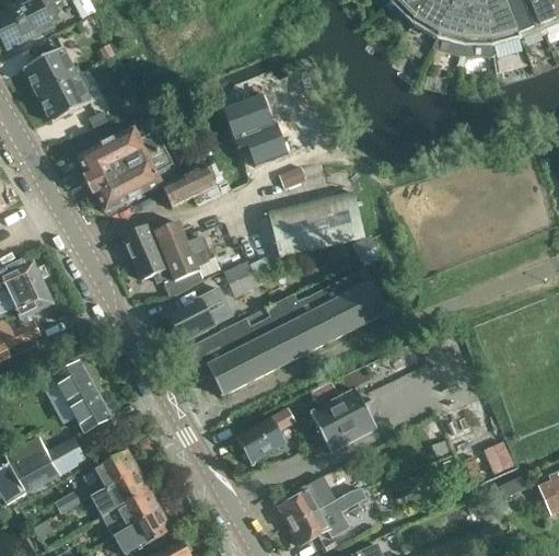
[(53,23),(45,7),(57,0),(15,0),(18,3),(0,12),(0,37),(4,47),(53,23)]
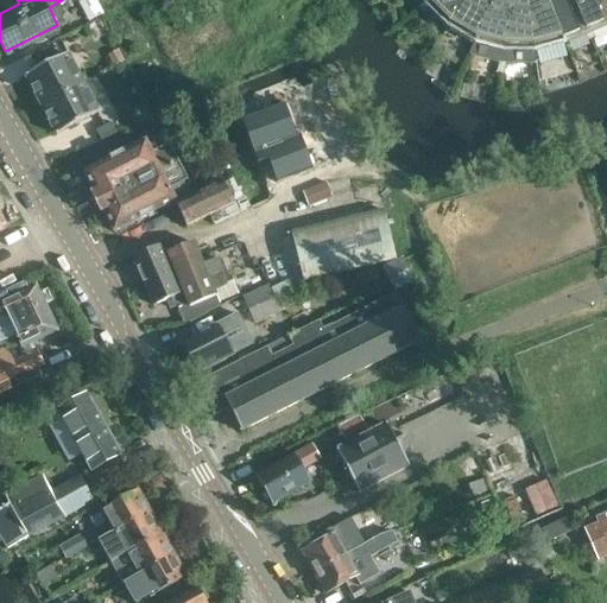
[(447,25),(465,0),(428,0),(424,2),(447,25)]
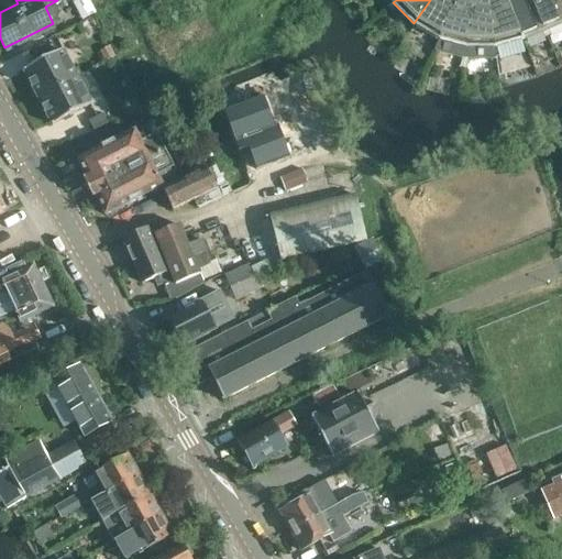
[(438,37),(452,0),(430,0),(414,23),(438,37)]
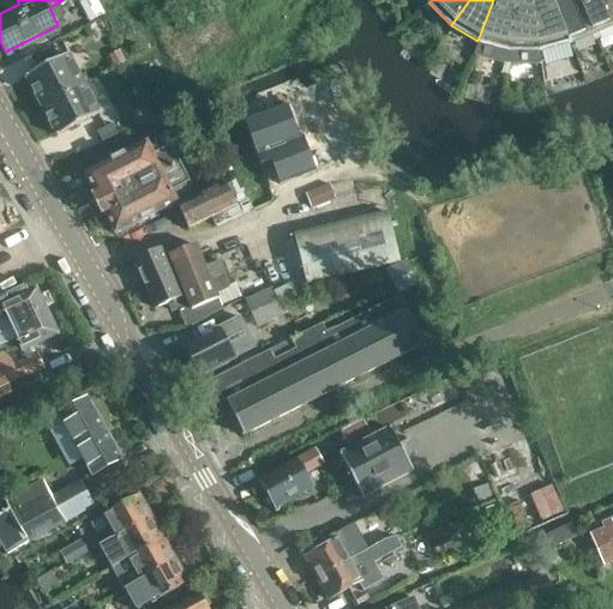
[(508,48),(514,0),(493,0),(478,41),(474,48),(506,58),(508,48)]
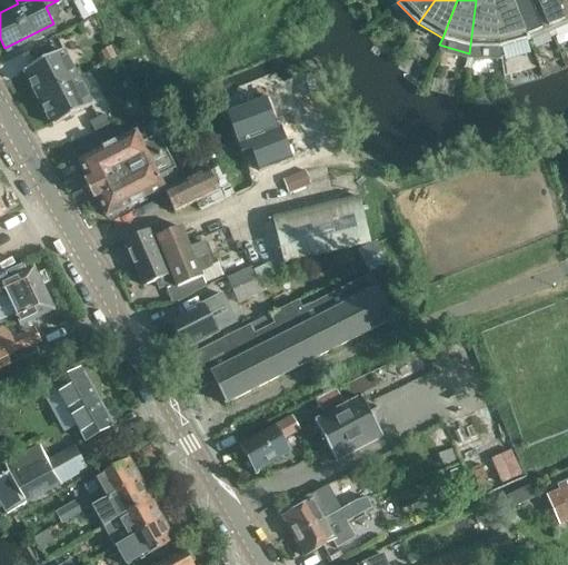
[(499,45),(494,0),(476,0),(470,45),(469,53),(499,53),(499,45)]
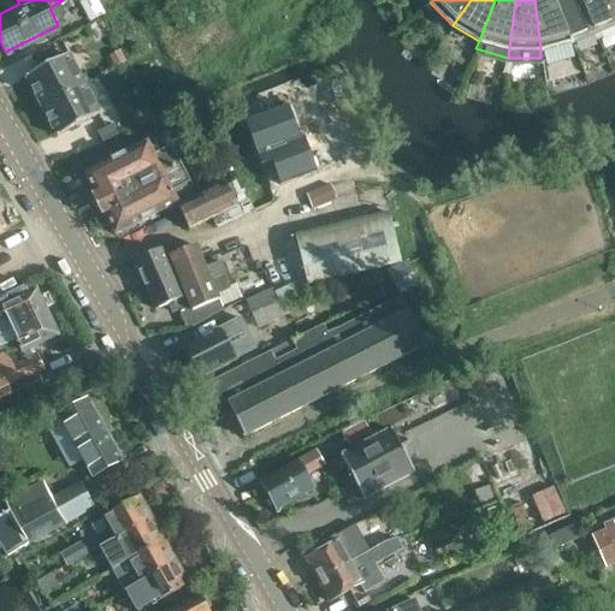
[(571,40),(554,0),(534,0),(540,48),(569,41),(571,40)]
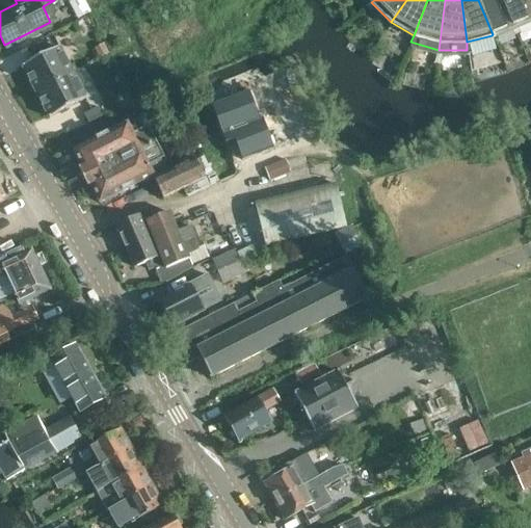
[(513,26),(503,0),(478,0),(493,34),(513,26)]
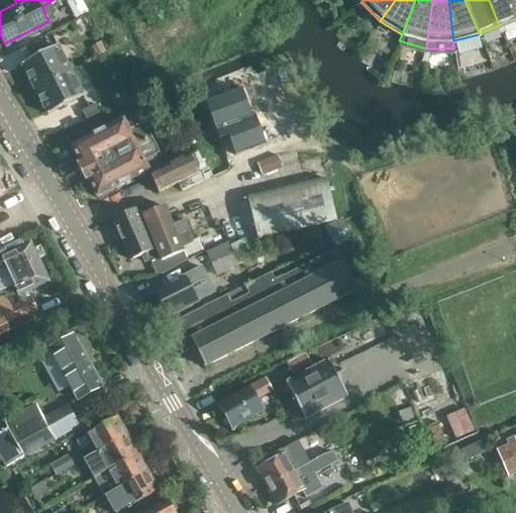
[(515,18),(515,9),(512,0),(489,0),(499,25),(515,18)]
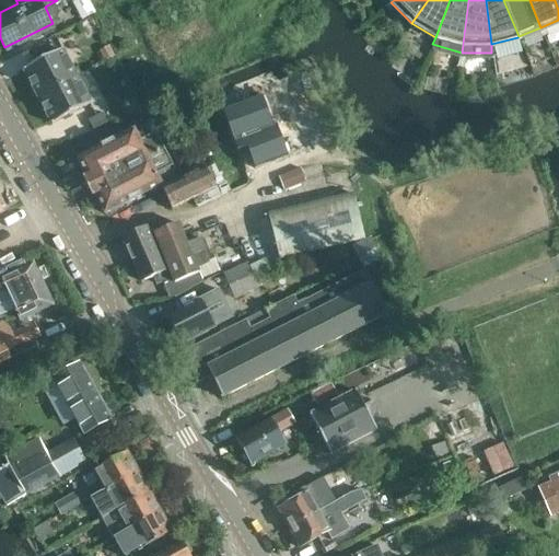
[(56,48),(50,34),(16,49),(22,62),(56,48)]
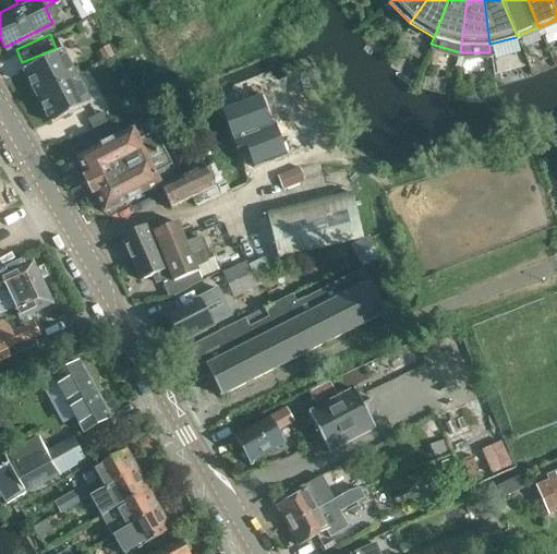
[(23,67),(37,94),(75,73),(61,46),(23,67)]
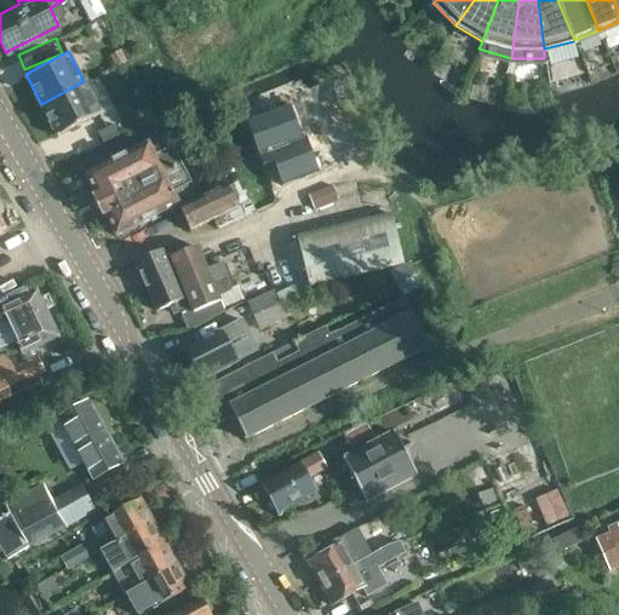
[(99,111),(84,81),(41,104),(57,133),(99,111)]
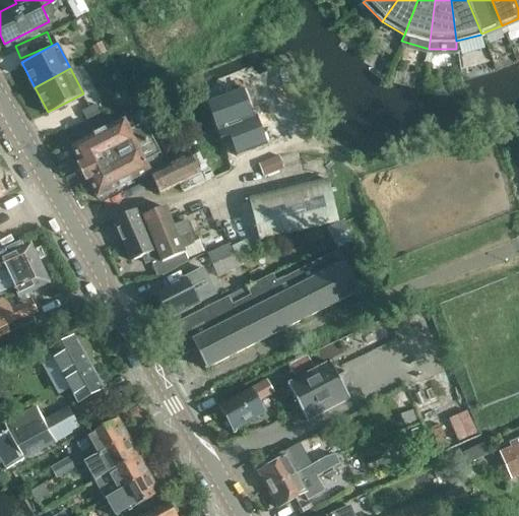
[(81,172),(151,135),(144,120),(135,125),(131,119),(125,122),(123,118),(71,144),(80,162),(77,164),(81,172)]
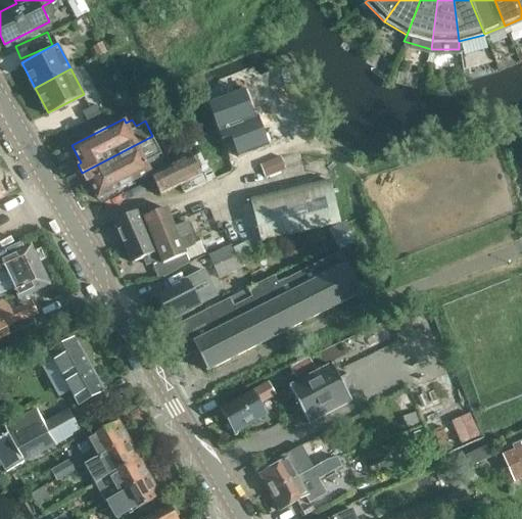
[(97,197),(165,161),(152,136),(82,173),(86,181),(89,179),(97,197)]
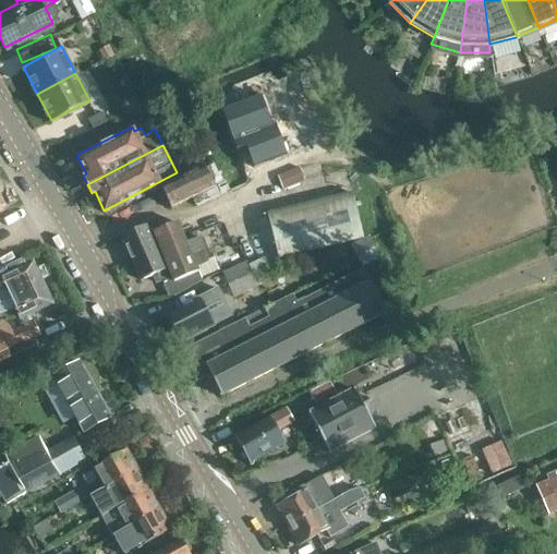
[(303,178),(298,164),(277,172),(282,187),(303,178)]
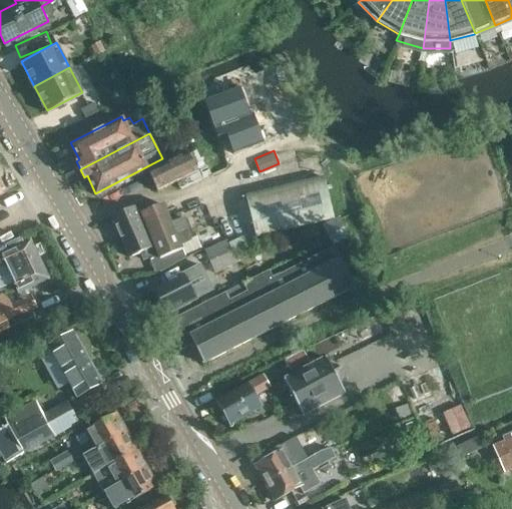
[(209,173),(203,160),(194,165),(188,152),(148,170),(156,188),(176,179),(179,186),(199,177),(209,173)]
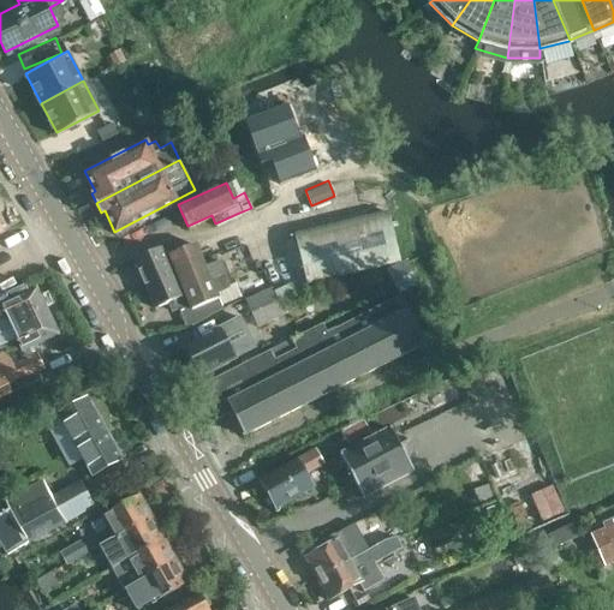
[(400,259),(387,209),(293,232),(307,281),(400,259)]
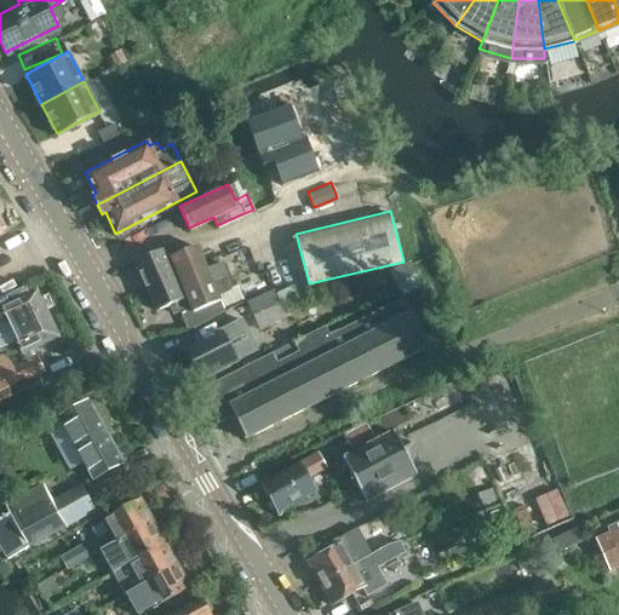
[(217,292),(210,275),(216,272),(212,264),(206,266),(196,243),(168,256),(198,322),(234,304),(227,287),(217,292)]
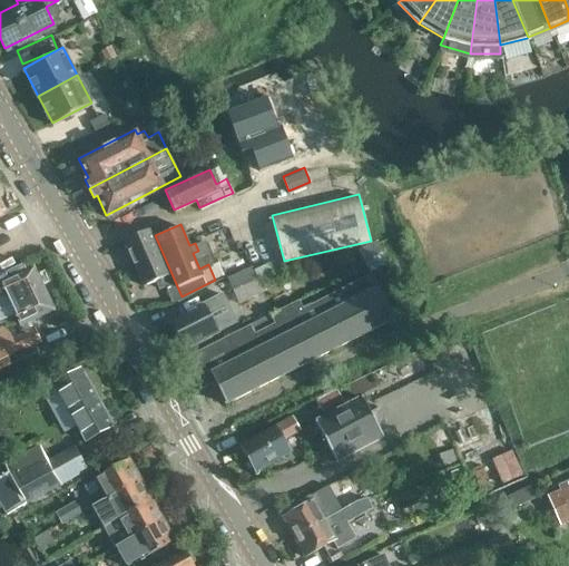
[(169,279),(148,228),(124,238),(143,283),(156,277),(158,283),(169,279)]
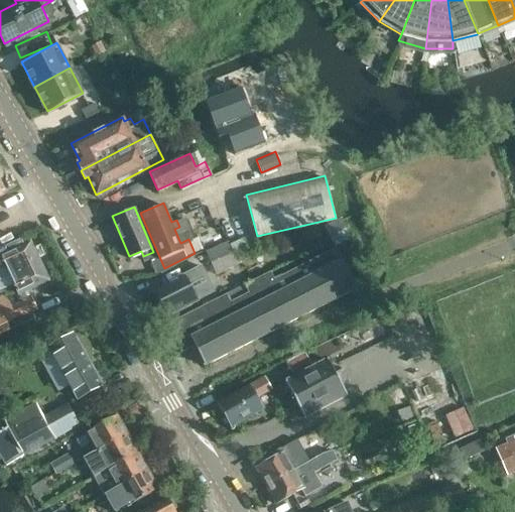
[(351,236),(341,216),(324,224),(335,245),(351,236)]
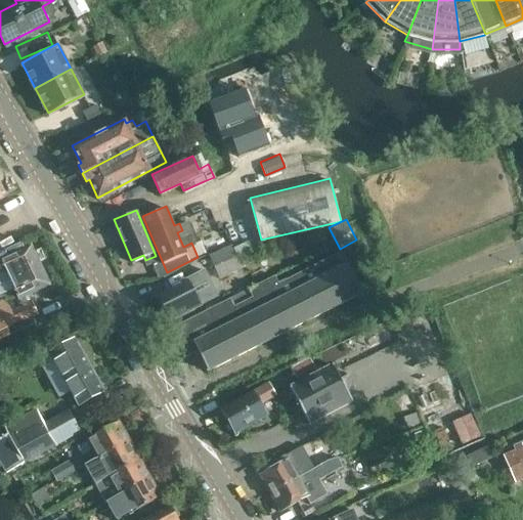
[(40,262),(31,243),(24,246),(20,240),(0,249),(0,266),(2,269),(0,270),(0,276),(7,273),(9,276),(40,262)]
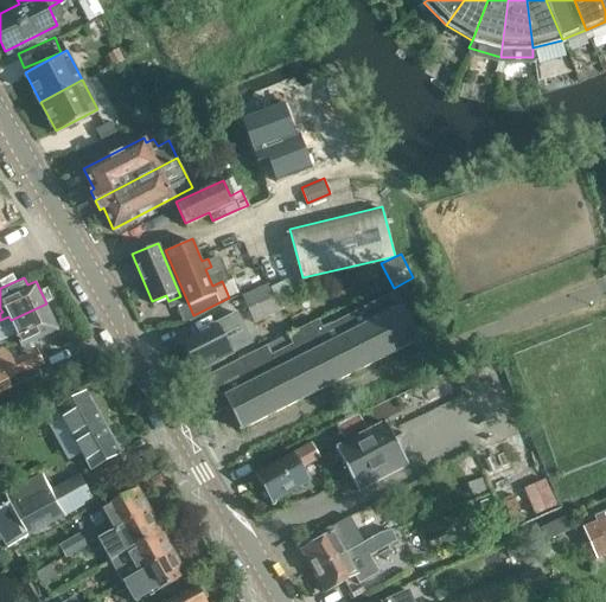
[(280,307),(275,298),(268,280),(242,293),(253,319),(280,307)]
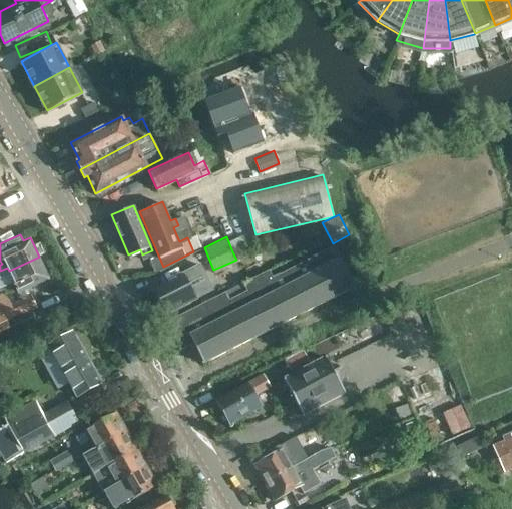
[(202,362),(354,285),(333,244),(273,276),(269,268),(242,281),(246,289),(228,298),(224,290),(166,320),(180,348),(192,341),(202,362)]
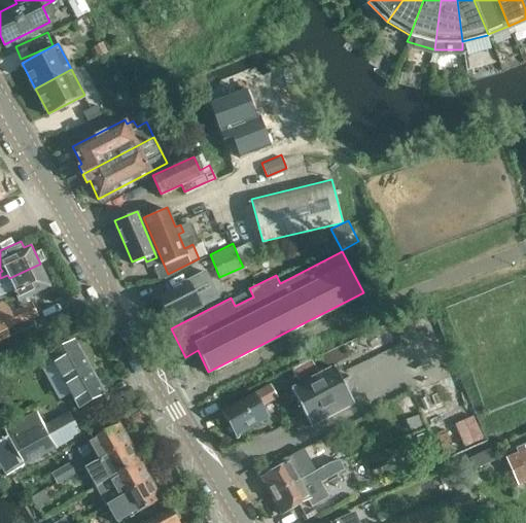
[(49,284),(40,264),(9,278),(10,281),(3,284),(6,289),(12,286),(19,299),(25,295),(49,284)]
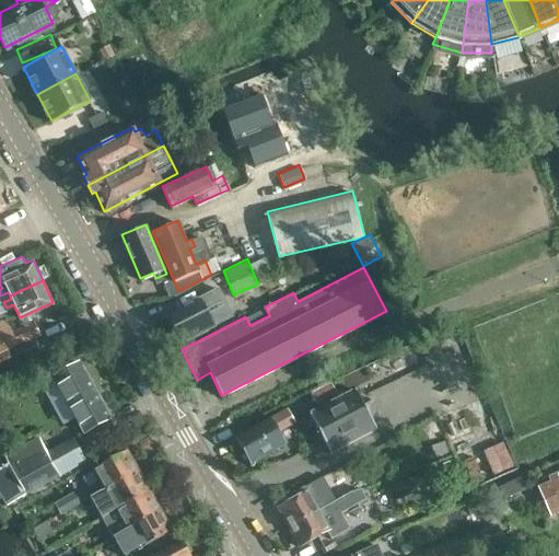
[(214,323),(207,308),(220,301),(213,288),(190,300),(191,302),(167,314),(179,340),(214,323)]
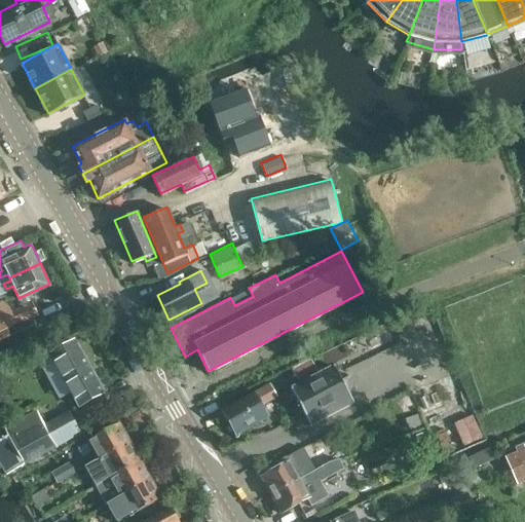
[(0,292),(6,289),(3,284),(10,281),(9,277),(7,274),(0,277),(0,292)]
